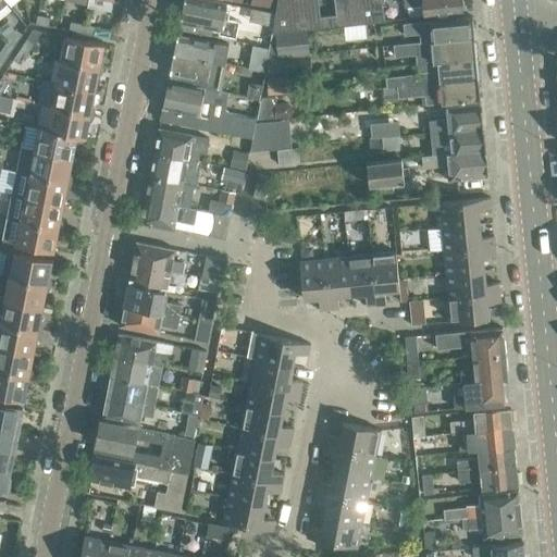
[(229,3),(210,0),(184,0),(180,21),(182,22),(180,29),(211,36),(213,28),(220,29),(219,33),(235,36),(238,21),(225,19),(229,3)]
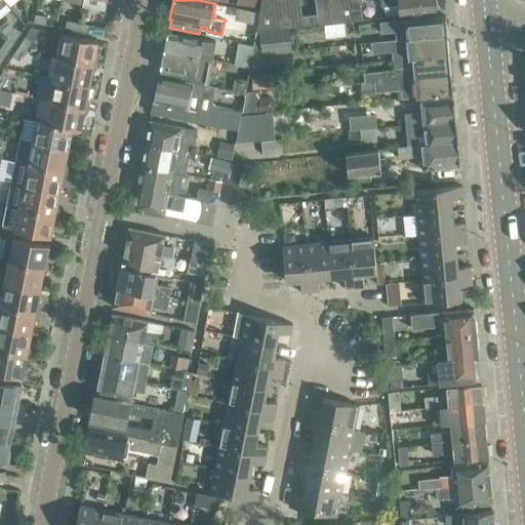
[(261,0),(257,32),(352,21),(351,3),(361,2),(360,0),(315,0),(317,14),(301,16),(299,0),(261,0)]
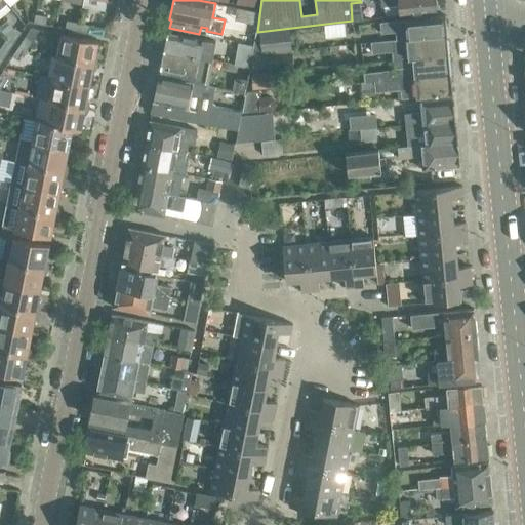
[(400,15),(436,11),(434,0),(381,0),(382,6),(399,5),(400,15)]
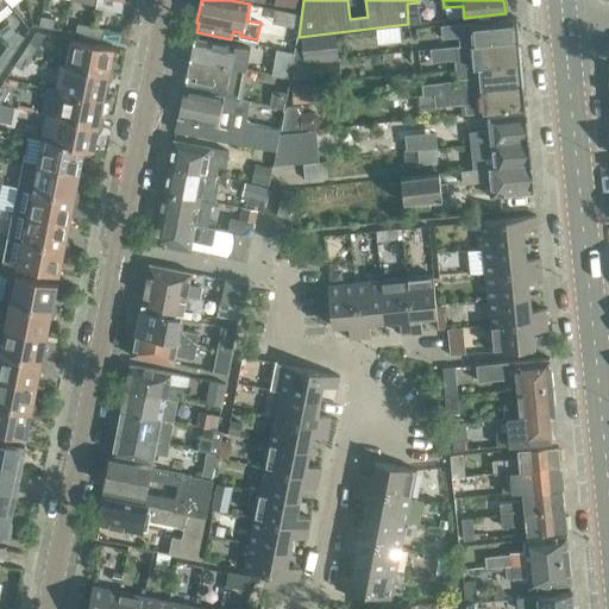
[(419,2),(407,4),(408,24),(410,24),(421,23),(419,2)]
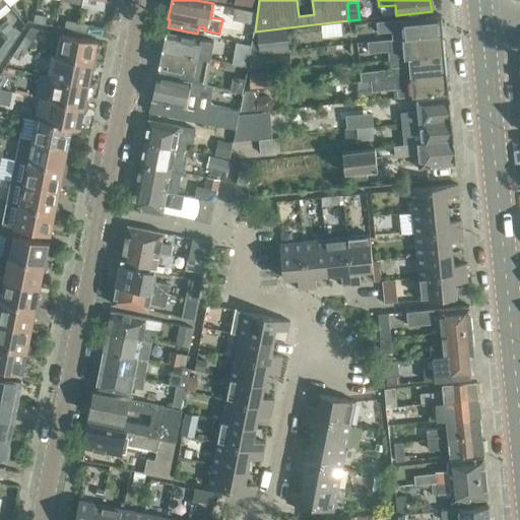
[(47,16),(35,13),(34,21),(46,24),(47,16)]
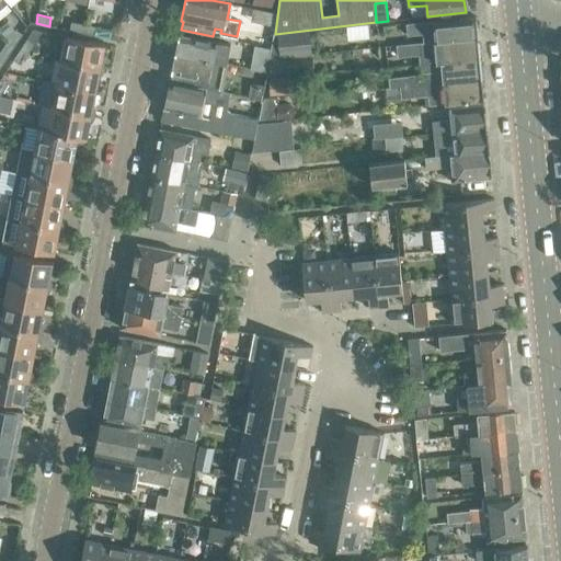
[(423,42),(478,37),(476,16),(400,24),(401,35),(416,34),(418,42),(423,42)]
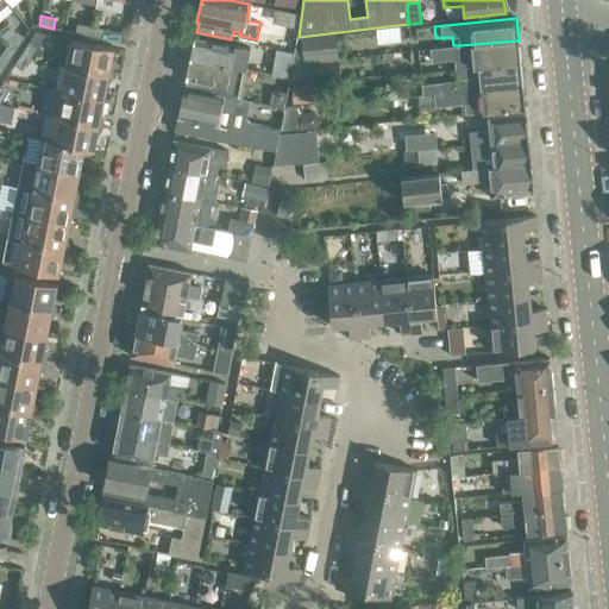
[(281,32),(295,35),(296,23),(282,20),(281,32)]
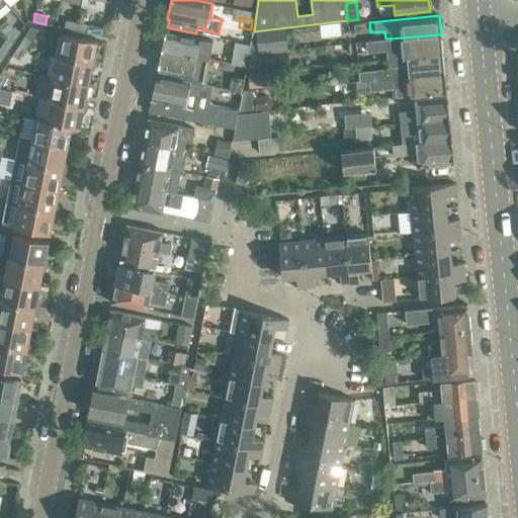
[(64,27),(76,30),(78,22),(66,20),(64,27)]
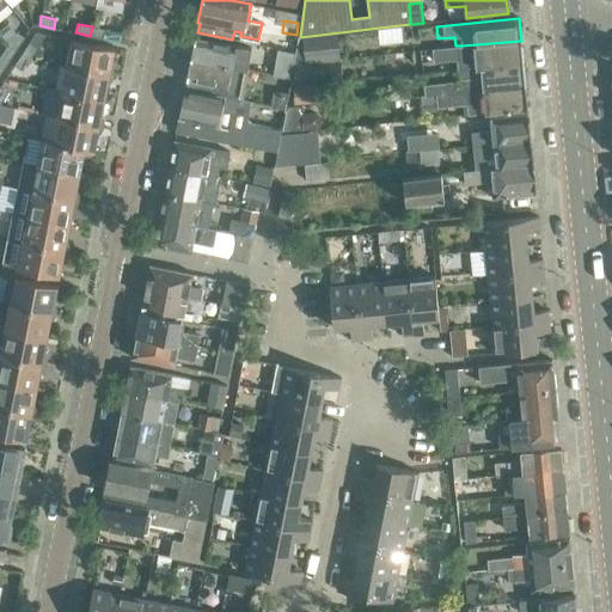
[(104,38),(105,29),(92,26),(90,36),(104,38)]
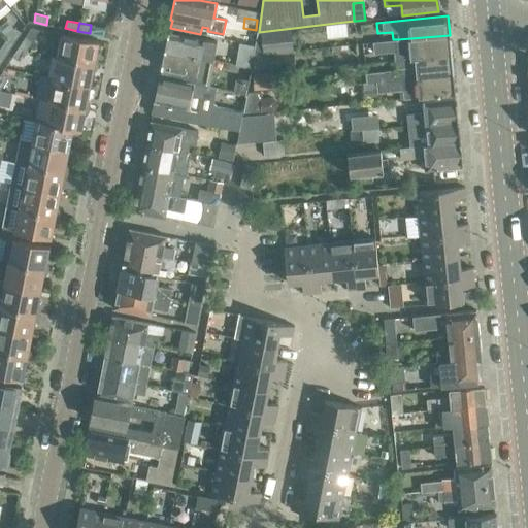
[(14,27),(7,37),(14,42),(21,32),(14,27)]
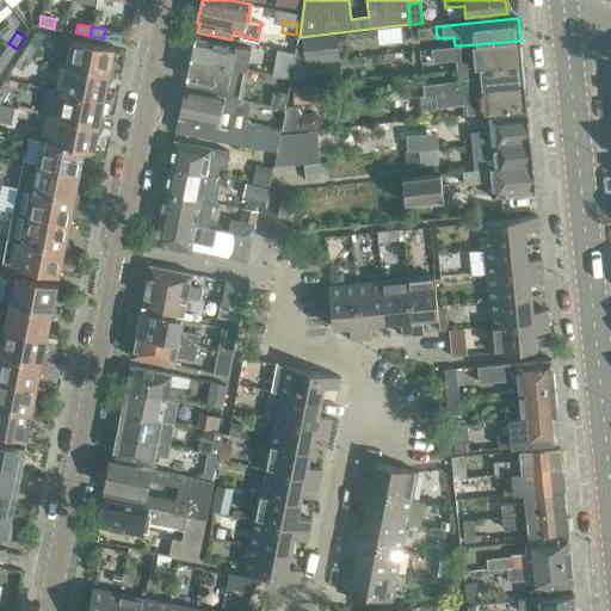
[(300,37),(297,53),(295,62),(331,61),(328,34),(300,37)]
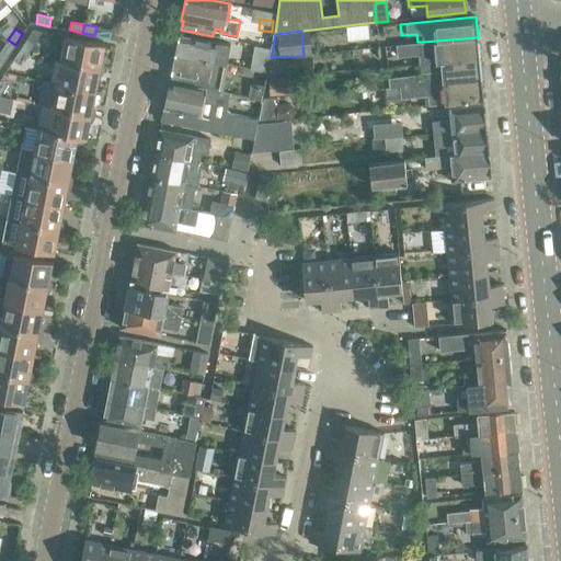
[(220,43),(179,34),(175,53),(224,64),(235,66),(236,58),(218,55),(220,43)]
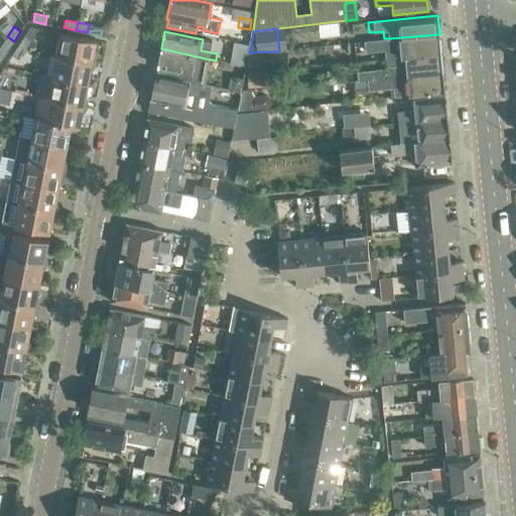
[(60,33),(56,55),(92,62),(97,40),(60,33)]
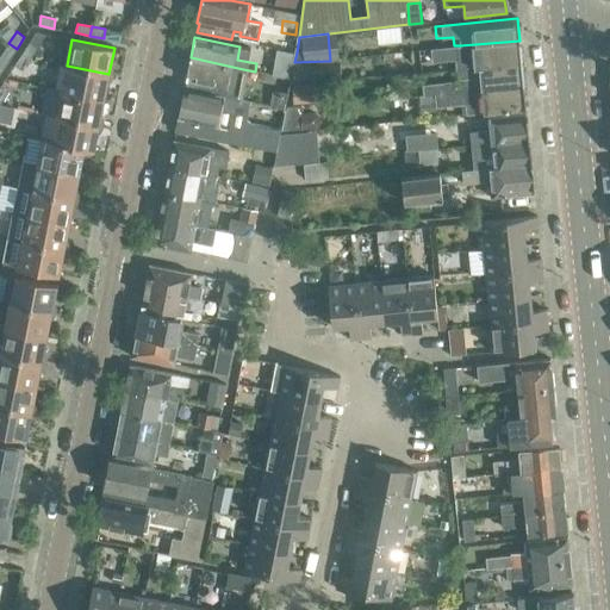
[(30,58),(38,47),(30,41),(23,53),(30,58)]
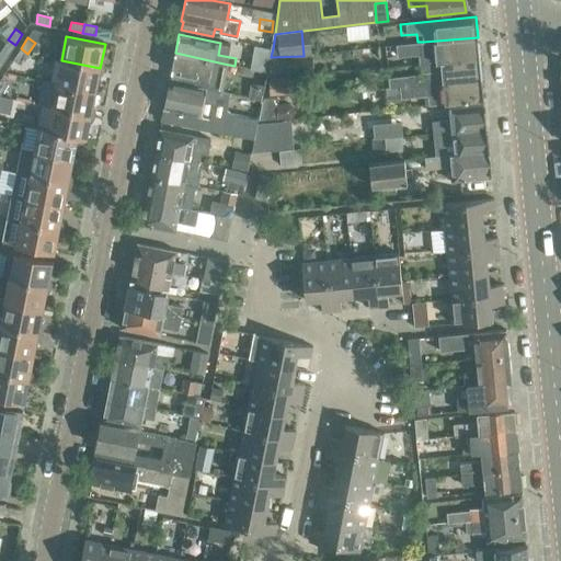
[(423,42),(398,44),(396,45),(397,55),(420,53),(420,64),(423,64),(480,58),(478,37),(423,42)]
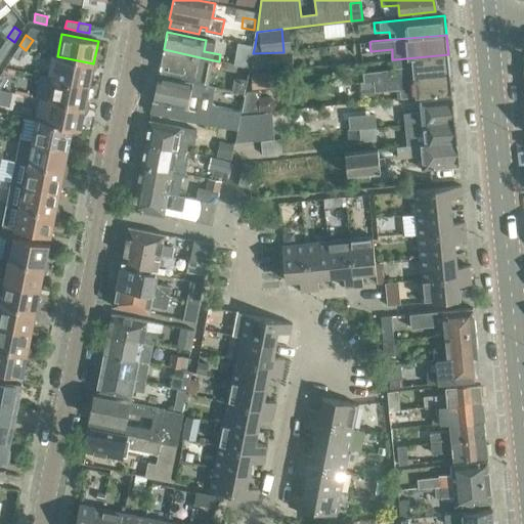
[(7,37),(0,47),(0,48),(0,59),(1,61),(14,42),(7,37)]
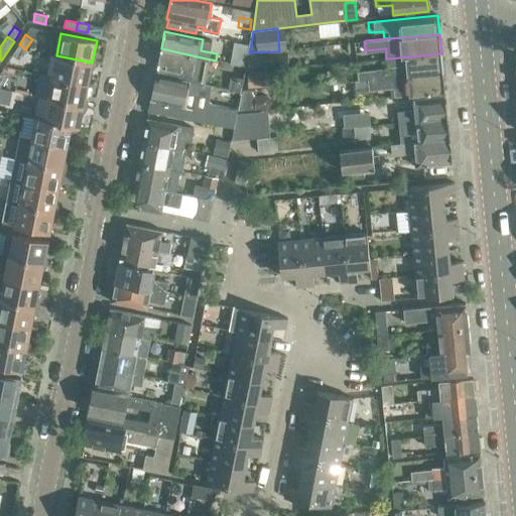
[(251,44),(240,41),(236,63),(247,66),(249,52),(251,44)]
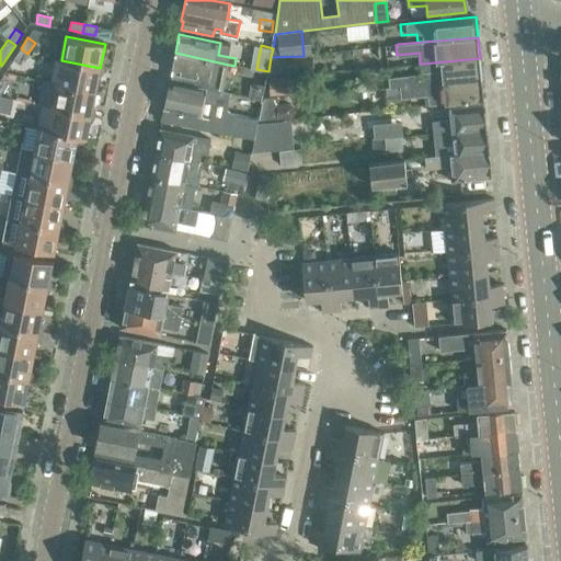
[(21,65),(27,54),(21,48),(13,59),(21,65)]
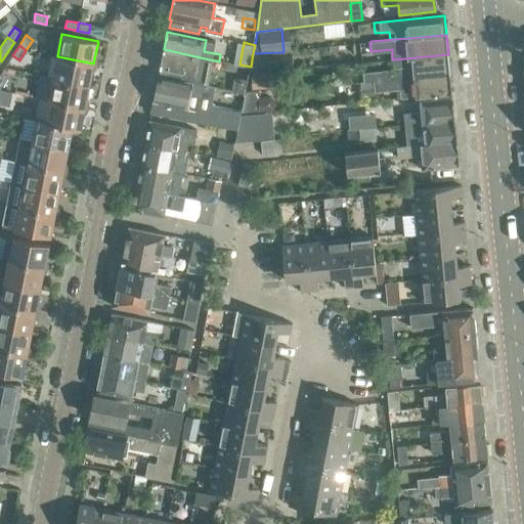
[(206,78),(209,59),(164,49),(160,68),(206,78)]
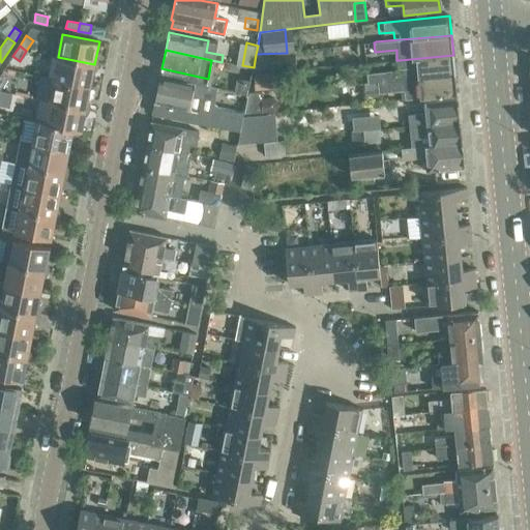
[(254,67),(253,71),(289,68),(287,53),(256,54),(254,67)]
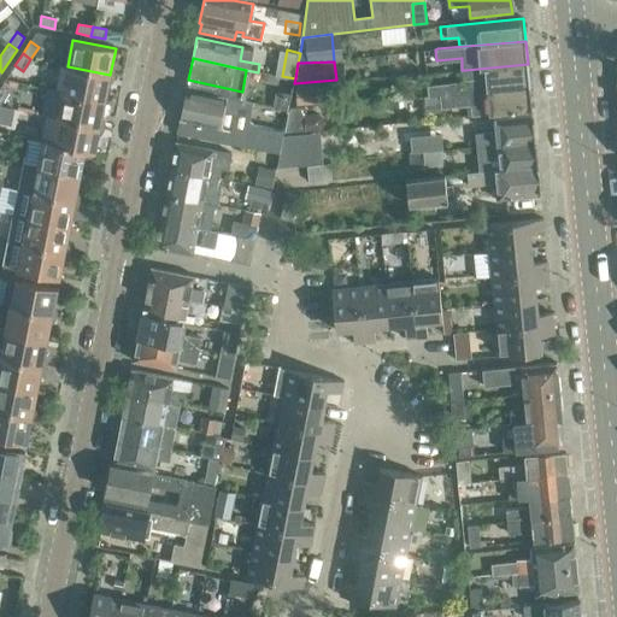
[(428,97),(440,95),(530,87),(528,64),(465,70),(466,82),(458,82),(459,83),(427,86),(428,97)]
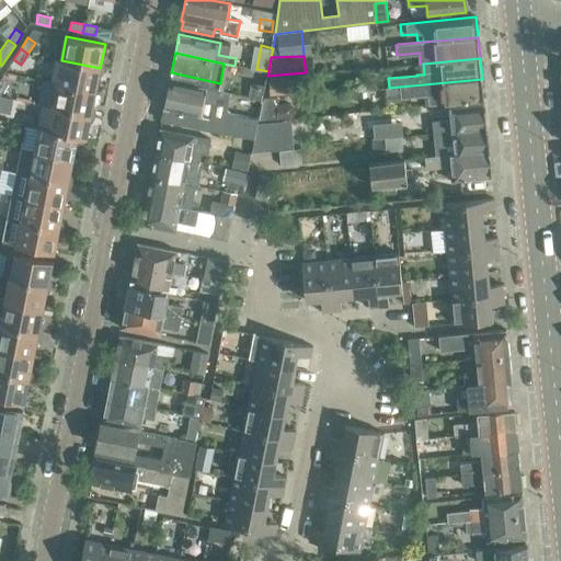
[(95,91),(100,68),(61,60),(57,83),(95,91)]
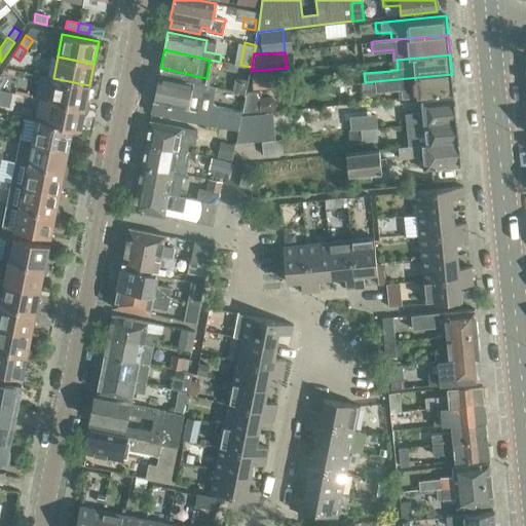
[(276,84),(275,71),(252,72),(253,86),(276,84)]
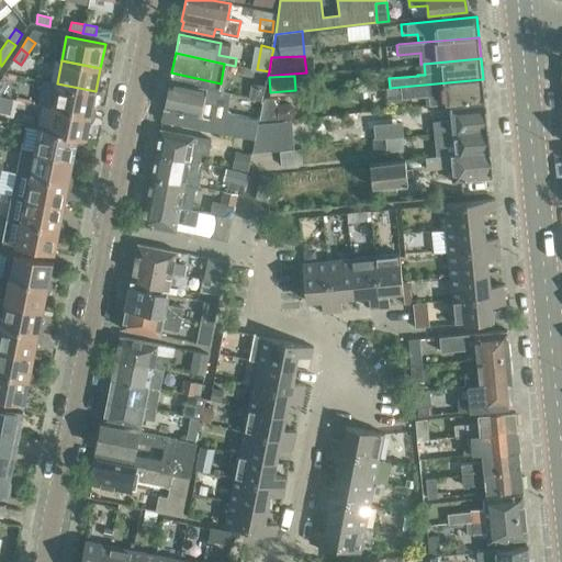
[(483,79),(401,87),(402,99),(426,97),(427,107),(484,100),(483,79)]
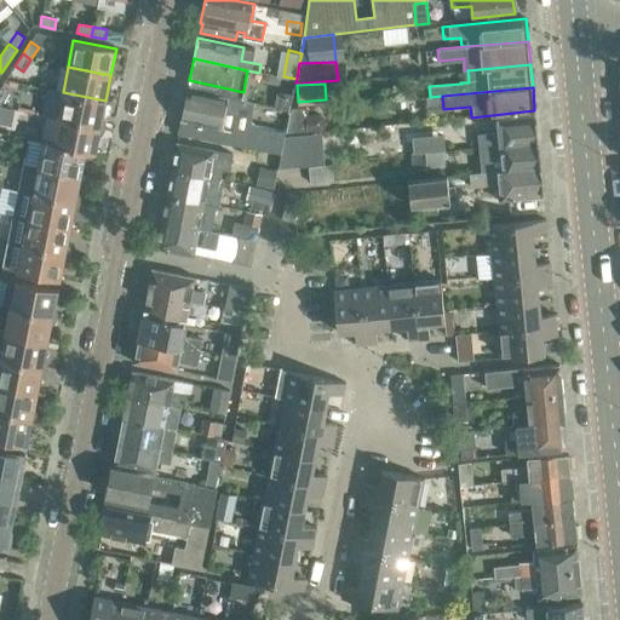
[(247,102),(188,90),(182,119),(183,119),(179,133),(235,144),(281,154),(285,135),(285,132),(248,125),(245,116),(247,102)]
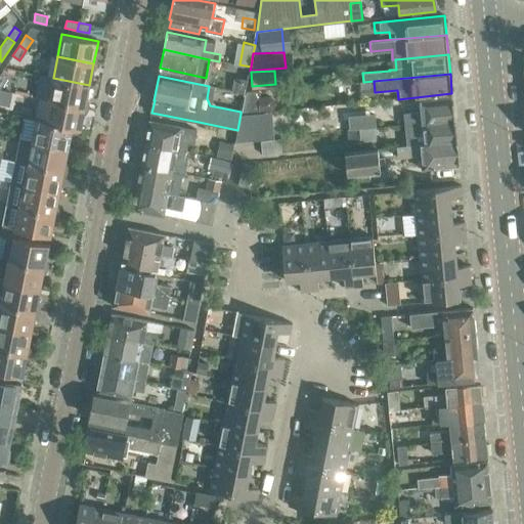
[(53,78),(48,99),(85,106),(89,85),(53,78)]
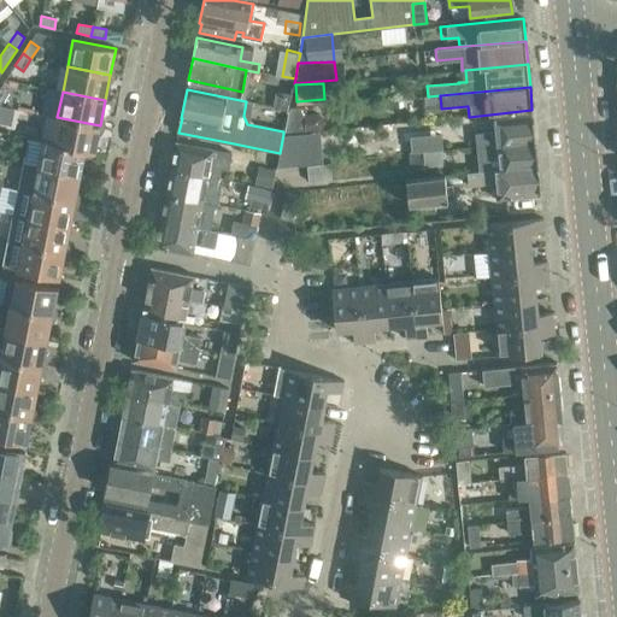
[(287,109),(291,93),(281,92),(280,95),(276,95),(274,106),(287,109)]
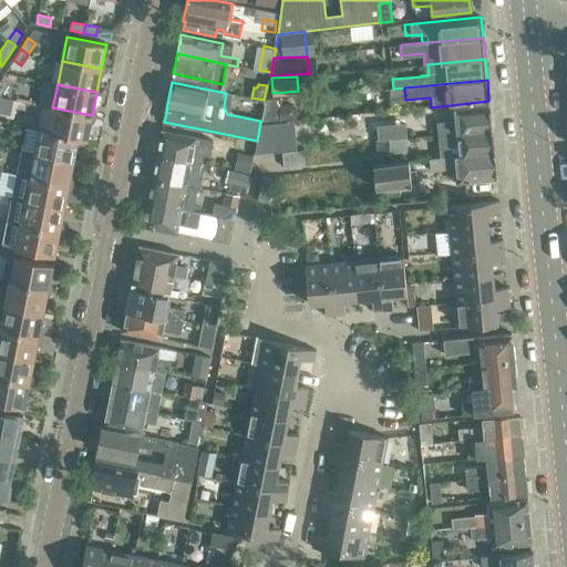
[(296,113),(296,109),(290,104),(277,106),(277,98),(266,99),(264,121),(291,119),(296,113)]
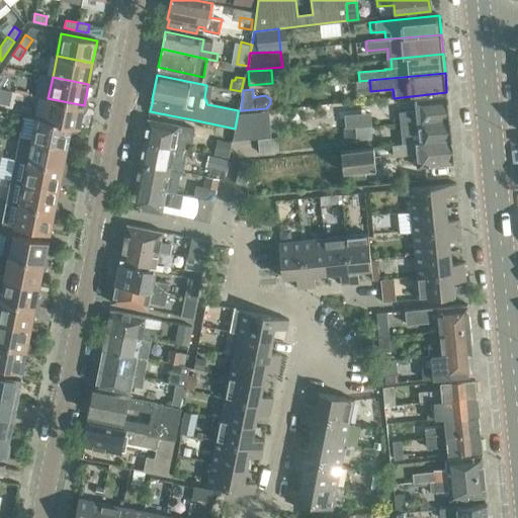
[(416,111),(401,112),(402,122),(449,117),(447,95),(414,99),(416,111)]
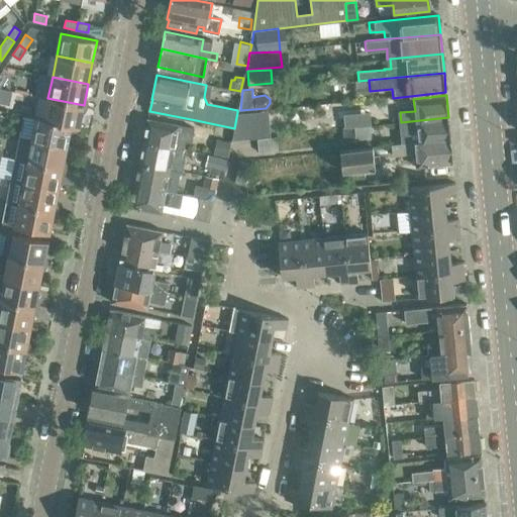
[(47,98),(43,119),(72,125),(80,127),(84,105),(47,98)]
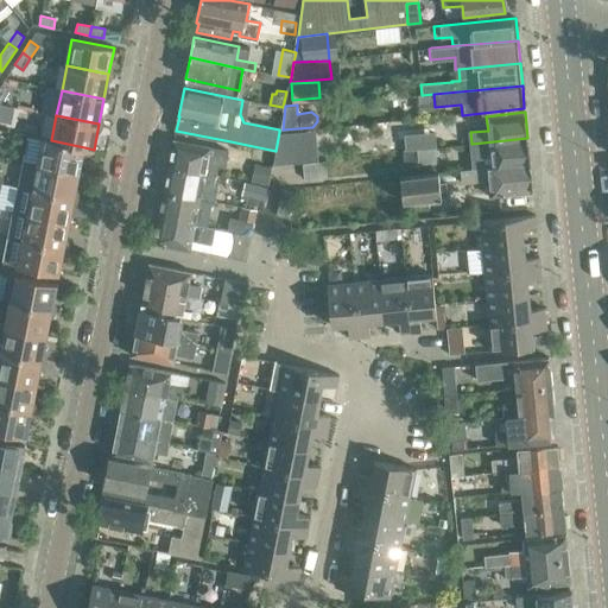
[(173,140),(169,166),(216,176),(217,166),(225,168),(230,141),(176,131),(173,140)]
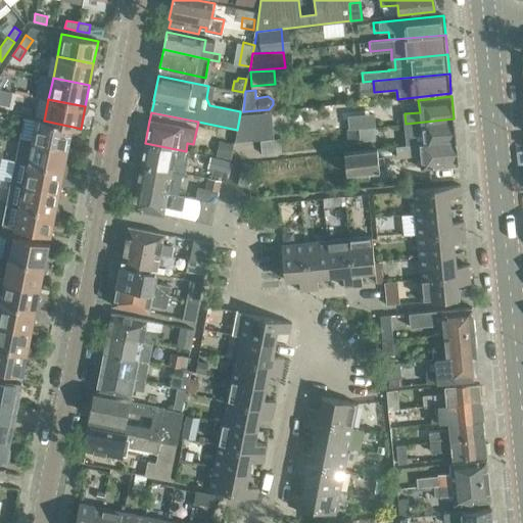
[(245,113),(240,113),(237,130),(235,139),(235,141),(266,139),(264,112),(257,112),(245,113)]
